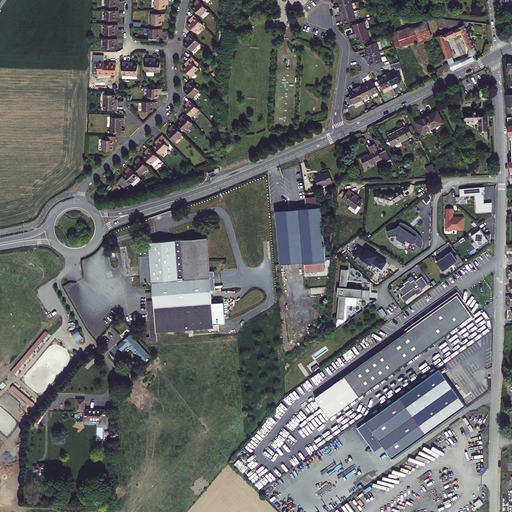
[(168,2),(167,0),(154,0),(154,8),(165,9),(166,5),(166,2),(168,2)]
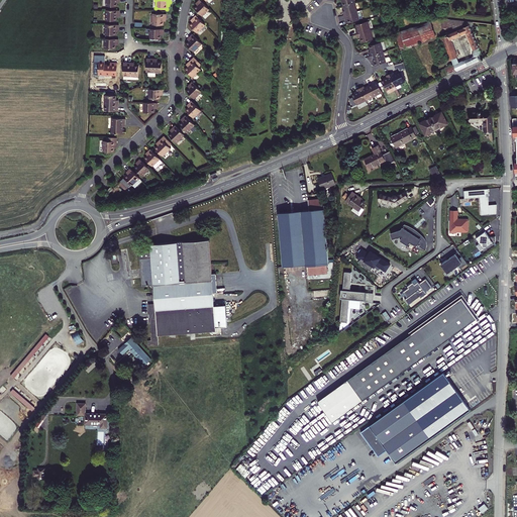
[(202,16),(209,9),(200,0),(199,0),(197,2),(198,3),(197,4),(198,5),(195,8),(202,16)]
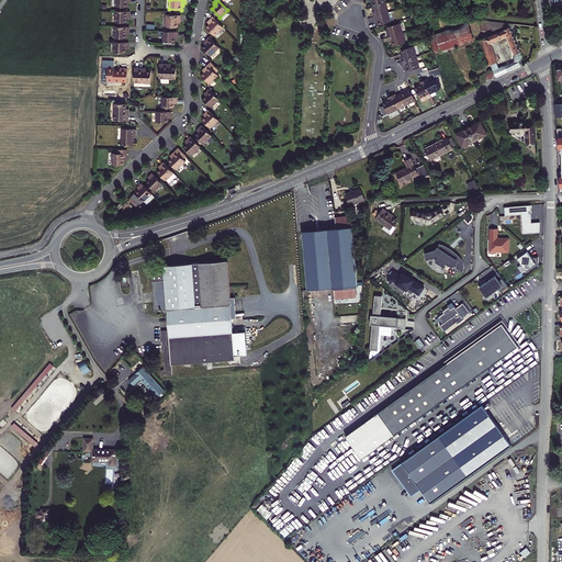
[(374,17),(388,13),(385,3),(373,7),(375,12),(373,13),(374,17)]
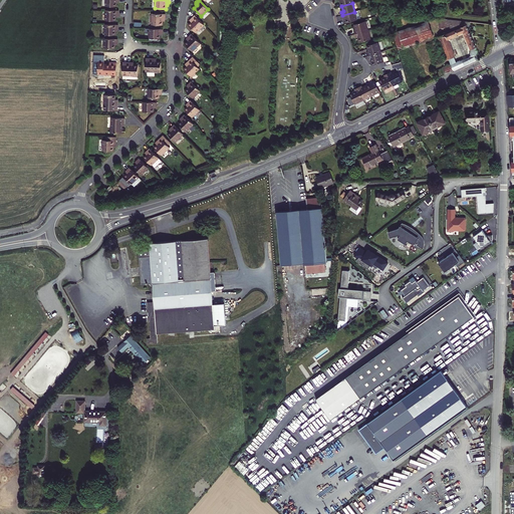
[(118,14),(118,10),(105,10),(105,20),(116,21),(116,17),(117,17),(117,14),(118,14)]
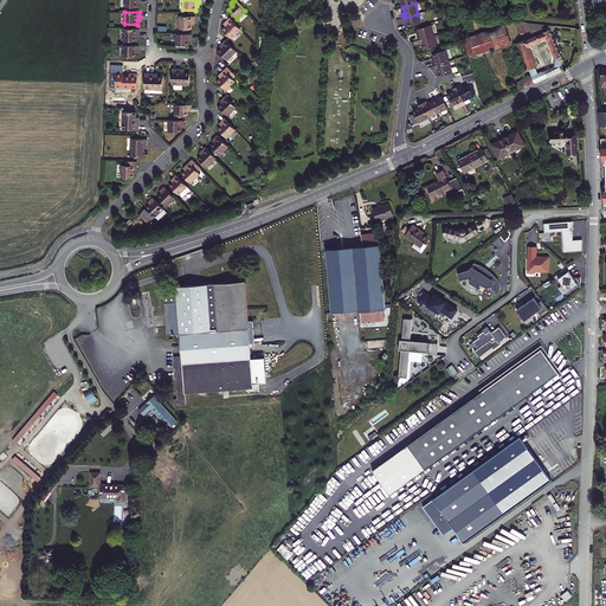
[(425,21),(423,12),(418,14),(404,18),(405,23),(407,21),(408,27),(421,24),(421,23),(425,21)]
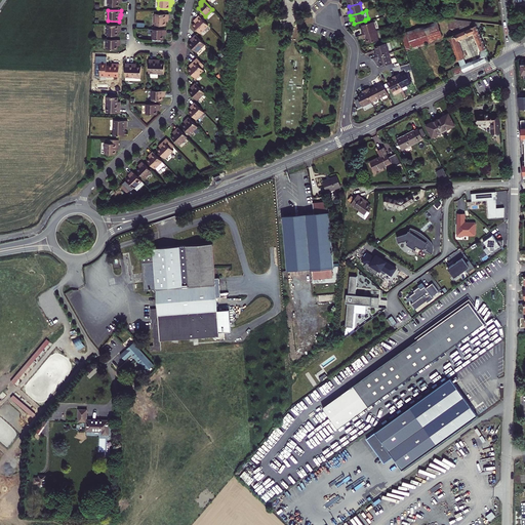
[(168,18),(168,14),(155,13),(155,26),(166,26),(166,22),(166,18),(168,18)]
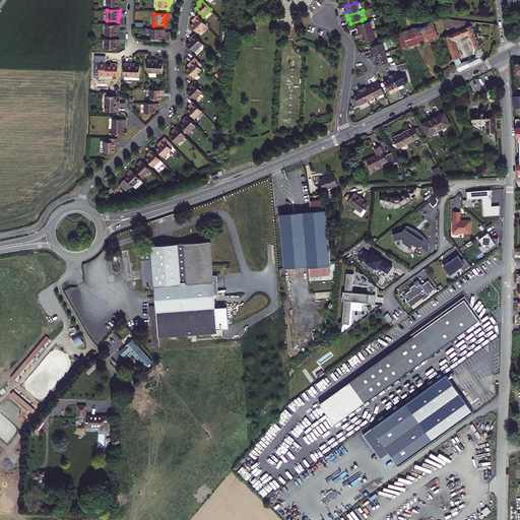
[(198,34),(206,25),(197,15),(194,18),(196,20),(194,22),(191,25),(198,34)]
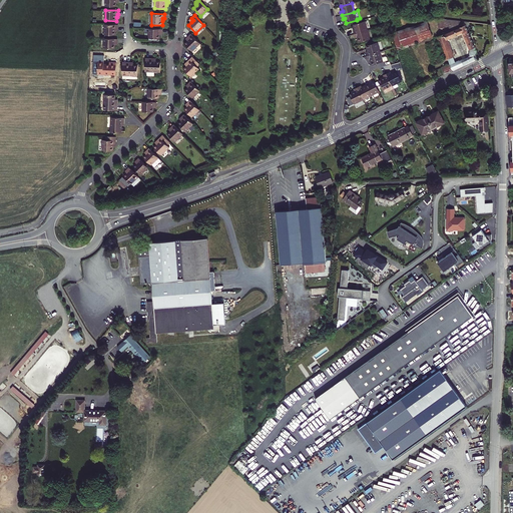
[(464,21),(445,19),(438,19),(439,28),(449,27),(450,31),(466,25),(464,21)]
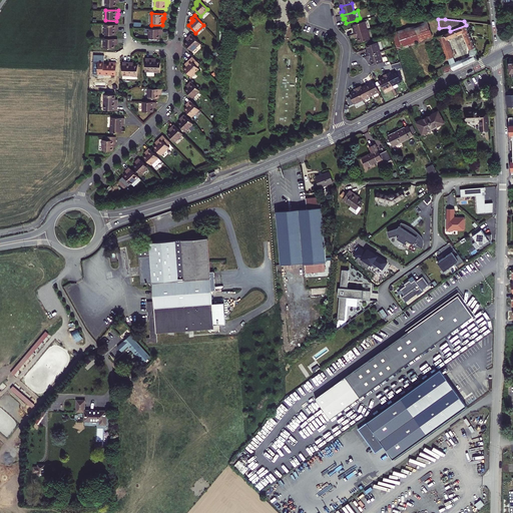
[(367,30),(365,22),(354,25),(356,30),(354,30),(355,34),(367,30)]
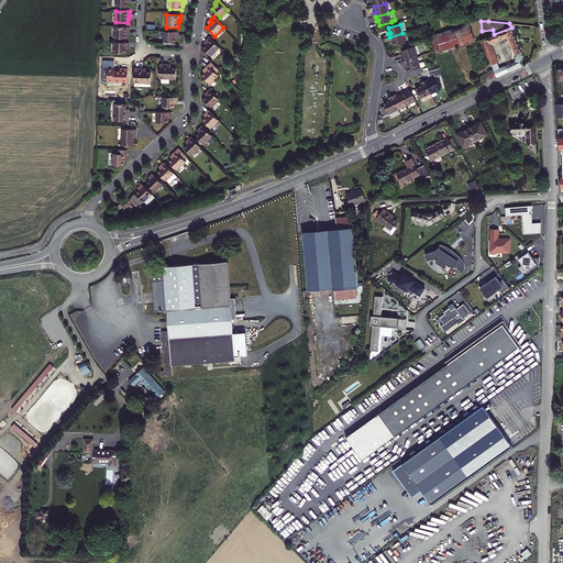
[(468,24),(430,36),(437,55),(475,42),(468,24)]
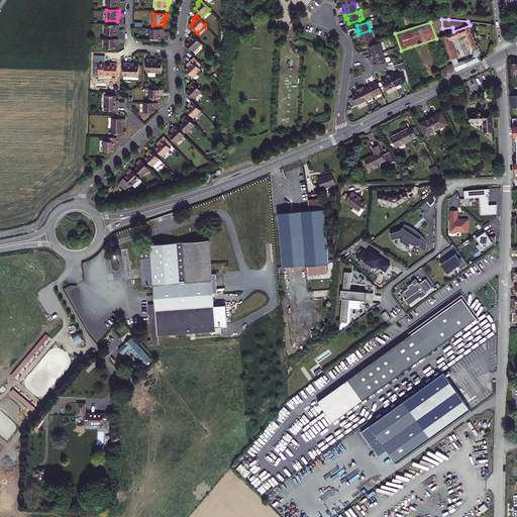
[(119,29),(119,25),(106,24),(105,34),(116,35),(116,31),(118,31),(118,29),(119,29)]
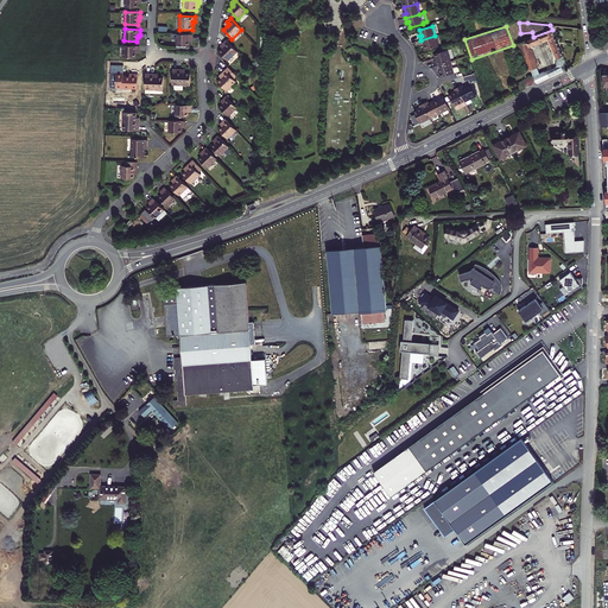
[(563,56),(552,30),(533,37),(519,44),(530,71),(531,70),(537,68),(529,48),(548,39),(557,59),(556,68),(552,69),(555,75),(565,70),(561,57),(563,56)]
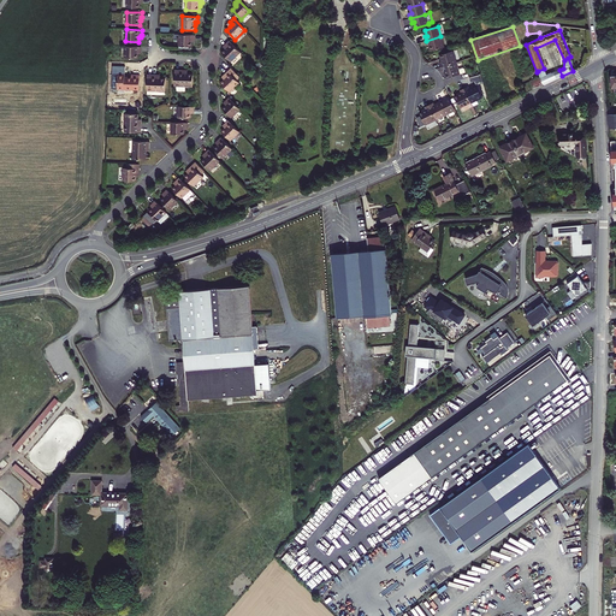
[(195,40),(195,35),(179,34),(179,46),(191,46),(193,41),(194,41),(194,40),(195,40)]
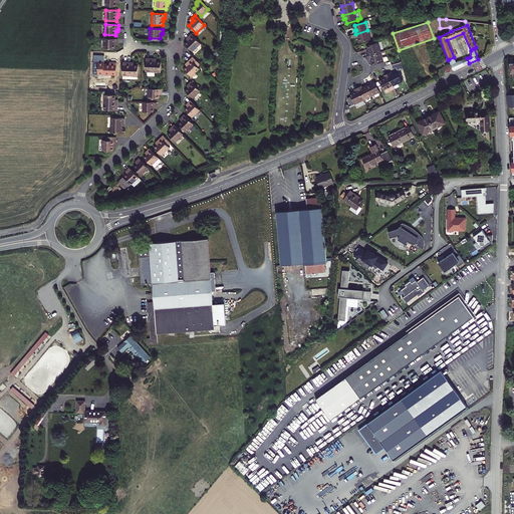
[(358,37),(359,42),(370,39),(367,30),(355,34),(356,38),(358,37)]
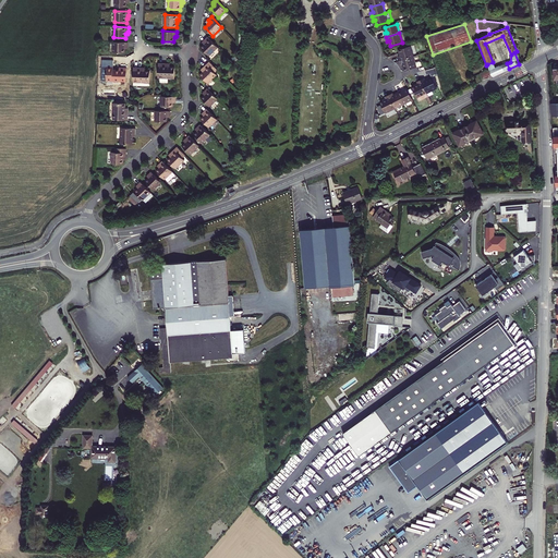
[(209,56),(218,47),(208,37),(205,40),(207,41),(204,44),(201,47),(209,56)]
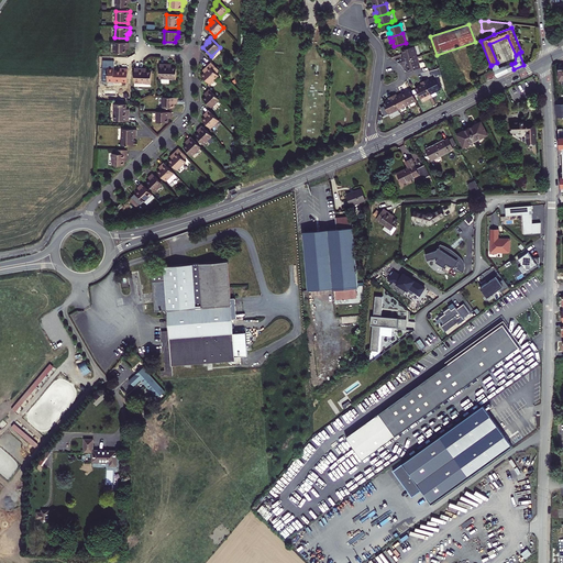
[(129,47),(129,43),(114,42),(114,53),(127,53),(127,48),(128,48),(128,47),(129,47)]
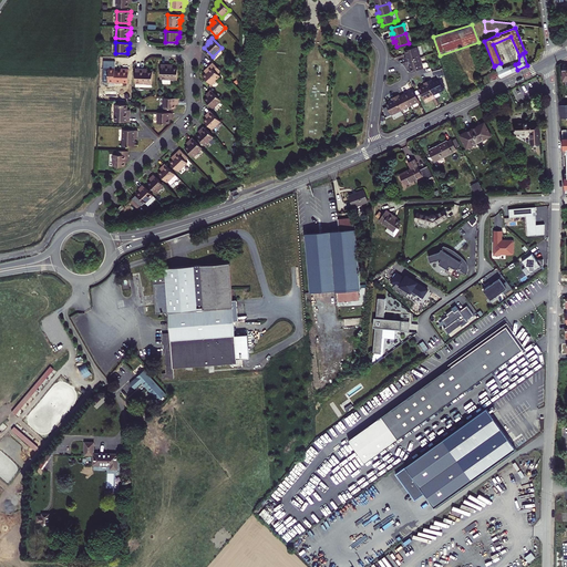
[(420,58),(416,47),(405,50),(408,57),(404,58),(405,62),(420,58)]
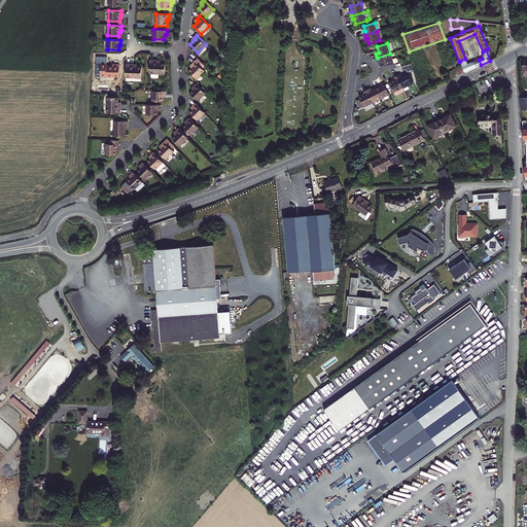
[(392,59),(390,54),(377,58),(379,61),(381,61),(382,67),(398,62),(397,59),(396,58),(392,59)]
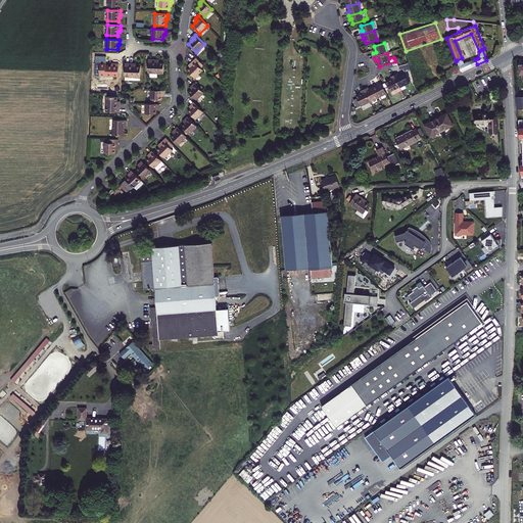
[(201,67),(204,65),(197,58),(191,63),(192,65),(190,67),(187,70),(195,78),(203,70),(201,67)]
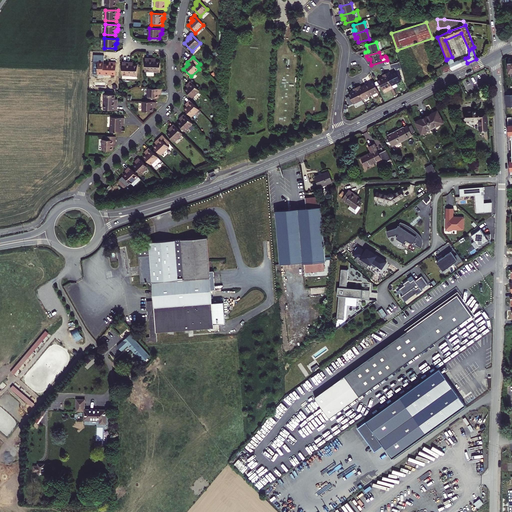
[(153,58),(146,58),(145,71),(155,71),(155,72),(160,72),(161,61),(156,61),(153,60),(153,58)]
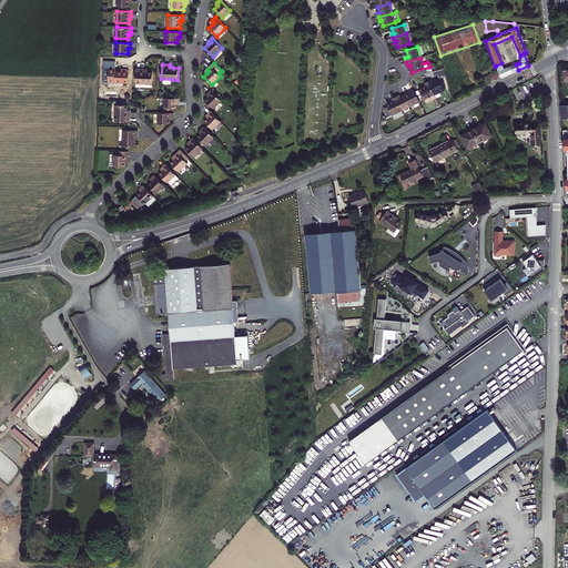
[(492,74),(495,82),(501,79),(501,78),(514,72),(511,67),(504,69),(498,71),(492,74)]
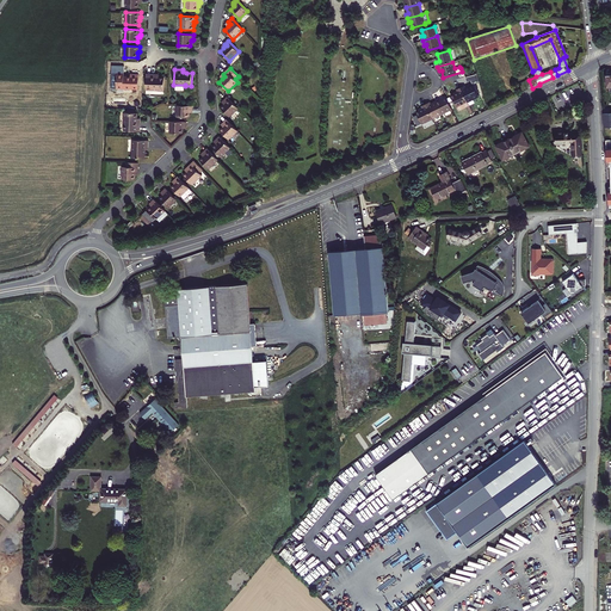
[(124,74),(112,73),(111,88),(139,90),(139,74),(131,74),(130,76),(124,76),(124,74)]
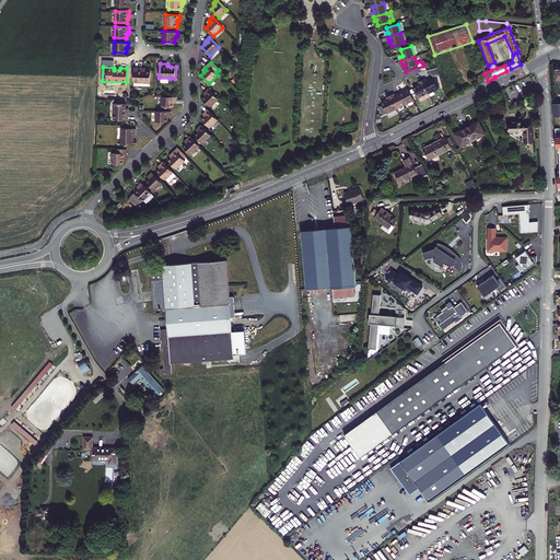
[(142,68),(135,68),(133,82),(144,82),(144,83),(150,83),(151,71),(146,70),(142,70),(142,68)]
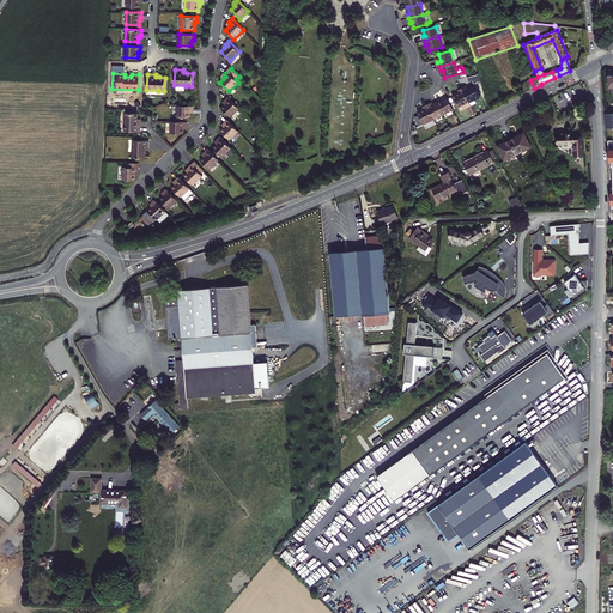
[(477,84),(467,89),(466,86),(462,87),(469,102),(480,97),(479,96),(477,91),(479,90),(480,89),(477,84)]
